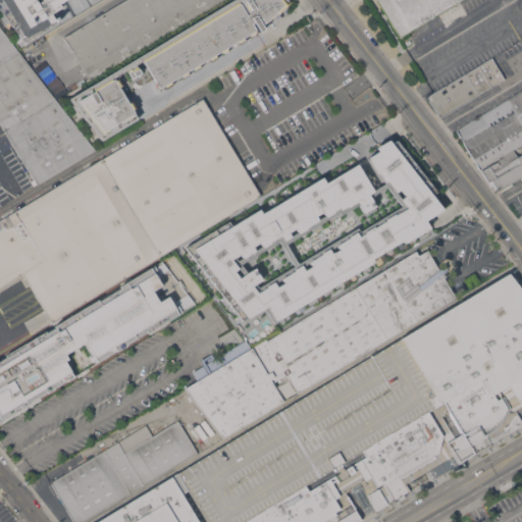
[(0,0),(64,0),(60,3),(62,7),(52,12),(55,17),(58,15),(60,19),(25,41),(0,7),(0,0)]
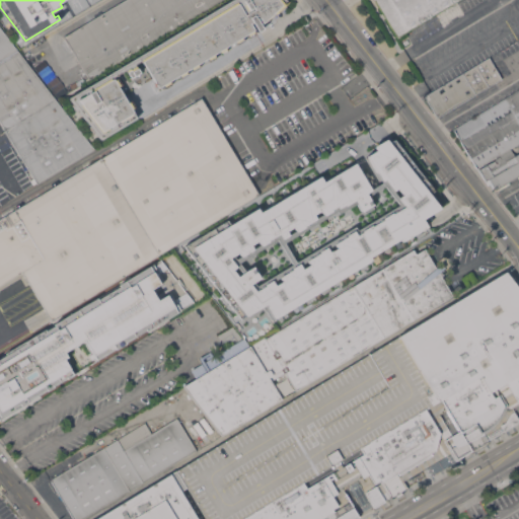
[(92,5),(92,4),(98,0),(65,0),(58,9),(52,13),(55,15),(67,8),(75,14),(92,5)]
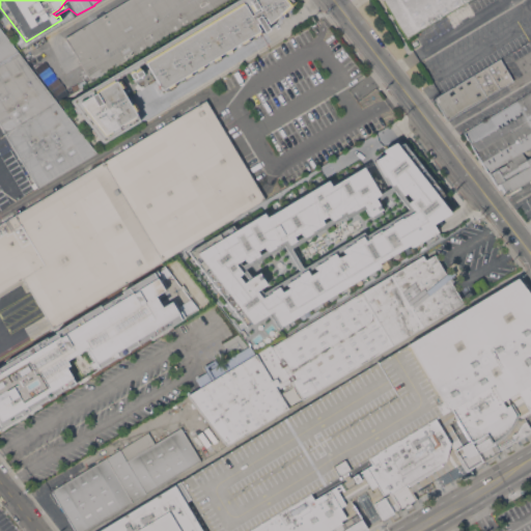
[(127,0),(224,0),(92,81),(66,37),(127,0)]
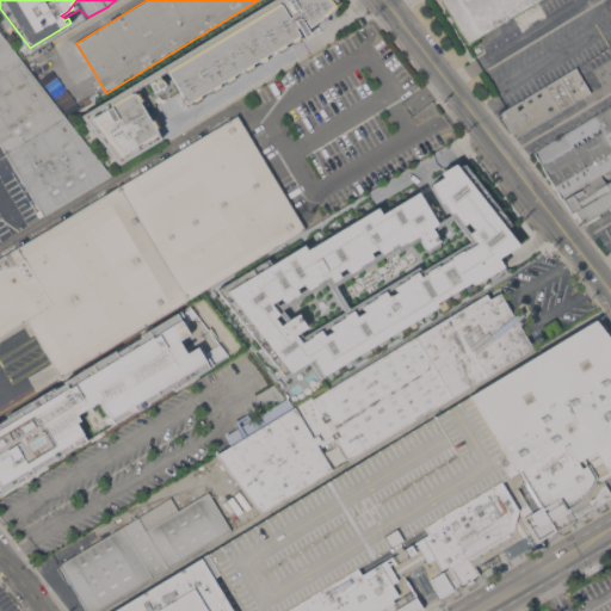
[(271,0),(335,0),(333,2),(335,6),(325,16),(322,14),(309,28),(306,22),(295,28),(300,35),(186,103),(176,85),(142,106),(156,131),(158,130),(161,137),(119,164),(82,115),(271,0)]
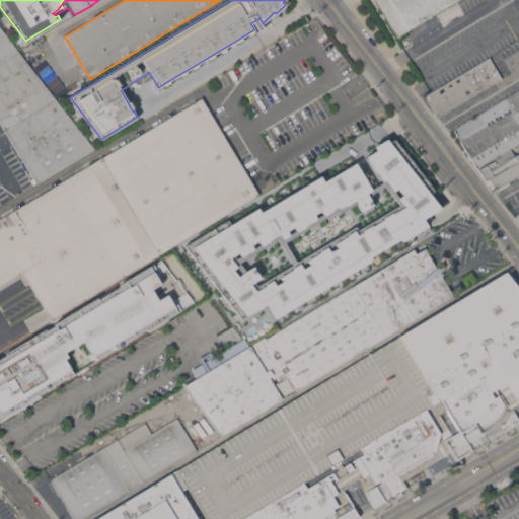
[(457,0),(397,36),(375,0),(457,0)]
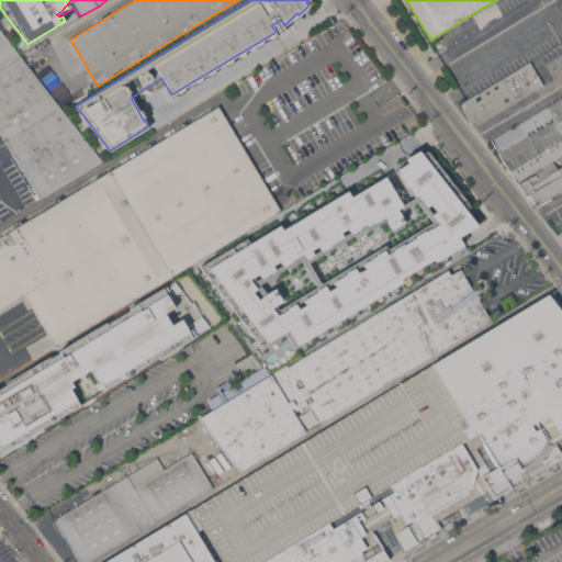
[(62,109),(102,161),(41,199),(7,142),(0,130),(0,29),(20,55),(62,109)]
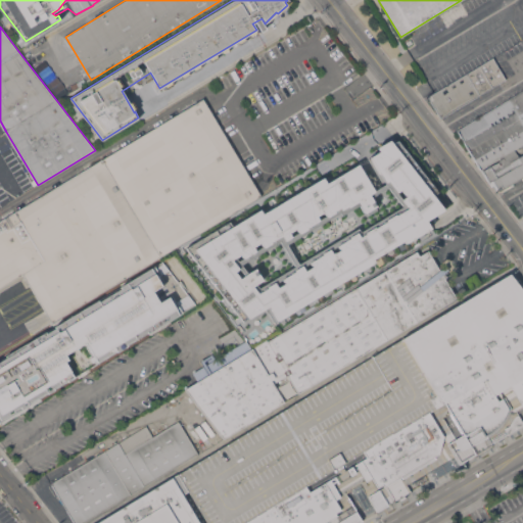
[(493,57),(506,79),(440,117),(428,97),(493,57)]
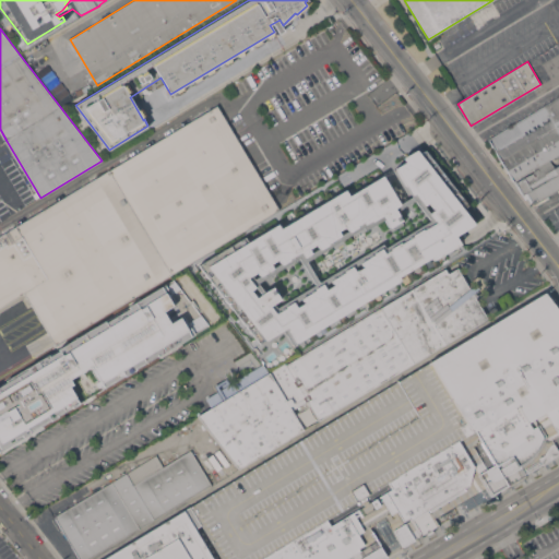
[(558,153),(549,159),(555,167),(558,164),(558,189),(548,195),(549,198),(546,200),(545,198),(534,204),(526,192),(523,193),(516,182),(535,170),(534,170),(536,169),(535,168),(514,181),(489,142),(491,142),(489,139),(558,95),(558,153)]
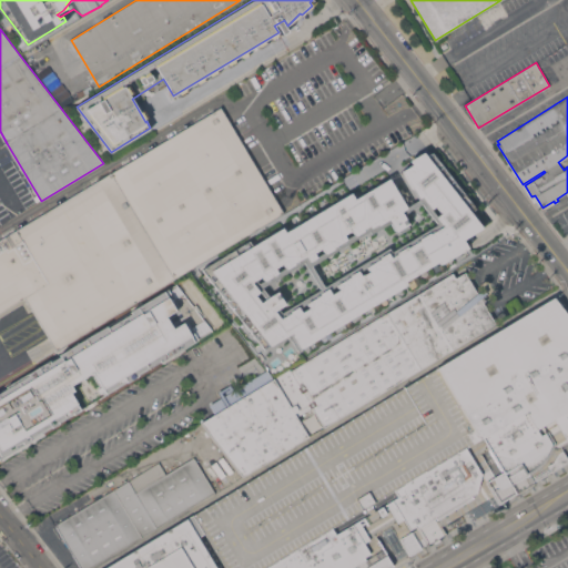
[(0,312),(0,240),(221,107),(283,212),(56,350),(23,297),(0,312)]
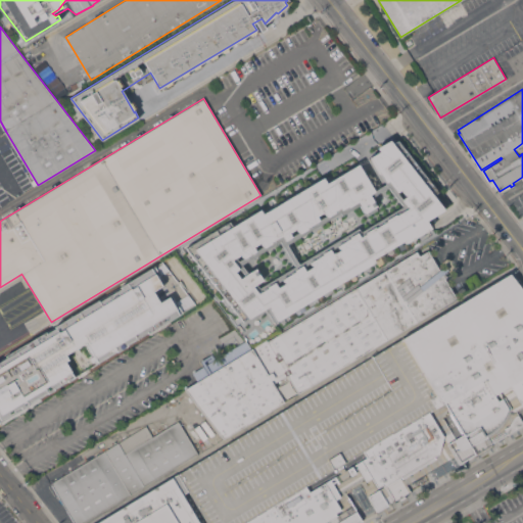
[(269,305),(243,321),(186,247),(230,220),(233,225),(260,208),(263,214),(323,177),(327,183),(358,163),(373,189),(385,182),(370,156),(379,151),(377,147),(389,140),(391,143),(397,140),(438,191),(433,195),(444,209),(426,221),(430,228),(406,243),(403,240),(373,258),(374,262),(278,321),(269,305)]
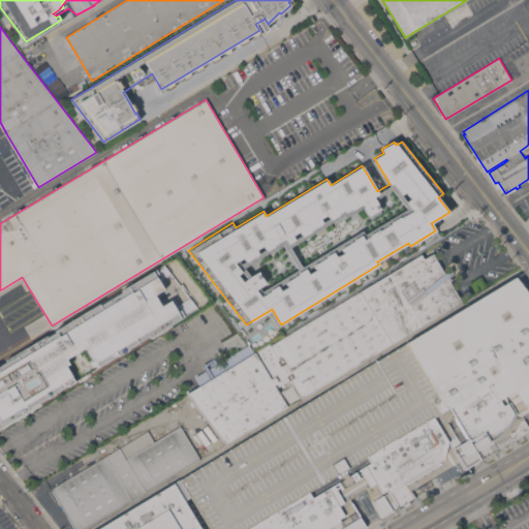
[(254,351),(269,343),(270,345),(421,254),(424,258),(433,253),(443,271),(448,268),(453,274),(447,277),(461,301),(302,398),(290,379),(276,387),(287,406),(226,443),(187,394),(200,385),(195,376),(248,344),(254,351)]
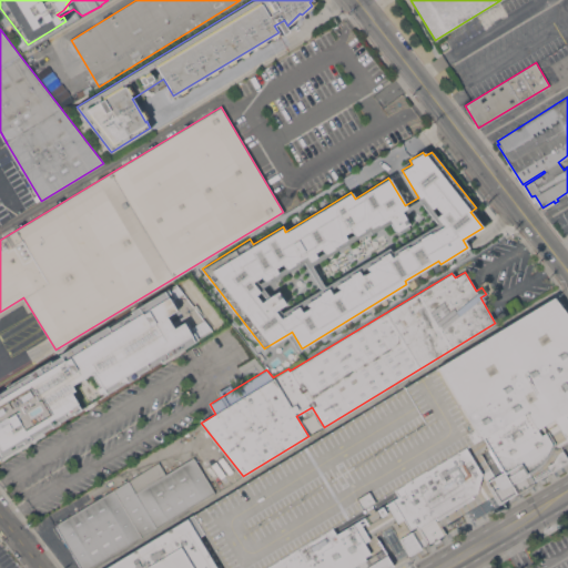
[(209,333),(178,281),(163,290),(175,311),(165,316),(172,327),(182,321),(194,342),(209,333)]
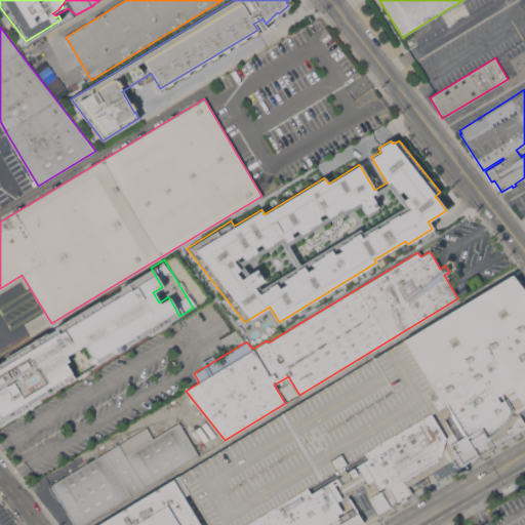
[(443,406),(404,341),(512,277),(524,293),(524,413),(511,390),(503,393),(495,398),(484,381),(443,406)]
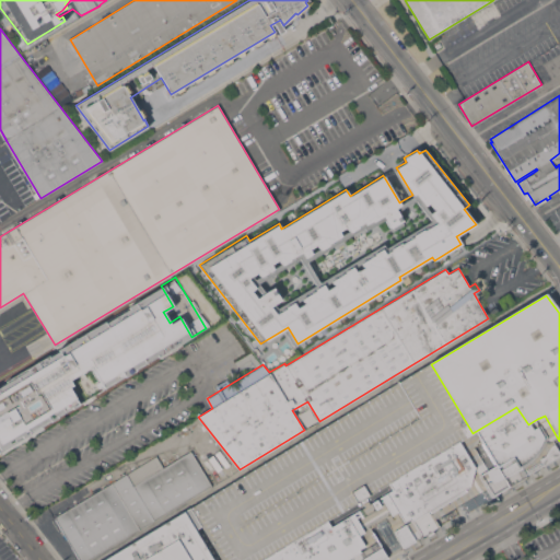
[(22,443),(4,412),(0,415),(0,392),(30,375),(31,376),(159,299),(161,302),(167,299),(174,311),(168,314),(186,343),(22,443)]
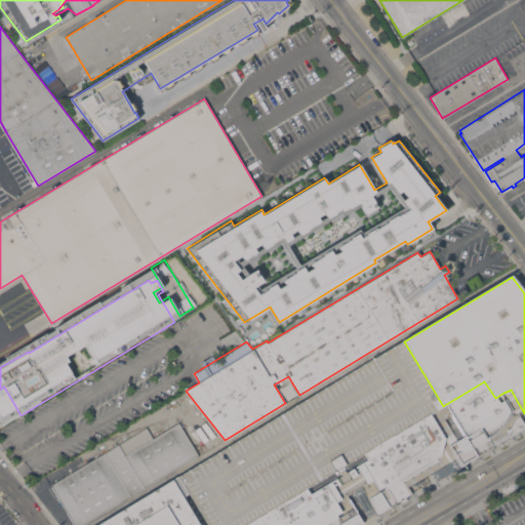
[(93,524),(172,478),(200,524),(209,524),(178,474),(404,341),(443,406),(484,381),(495,398),(503,393),(524,425),(524,427),(494,447),(493,445),(489,448),(489,450),(483,453),(481,453),(475,456),(475,458),(474,460),(473,461),(467,466),(466,466),(462,466),(461,463),(458,466),(454,457),(438,468),(435,479),(425,476),(408,486),(412,492),(394,503),(391,497),(371,497),(353,508),(345,524),(93,524)]
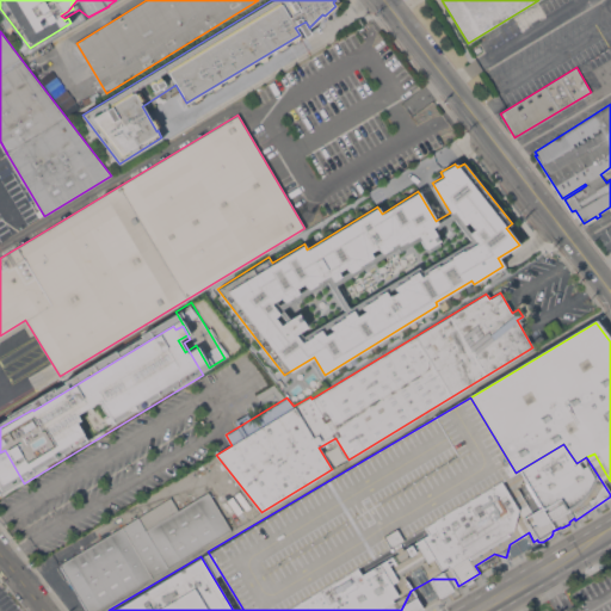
[(232,529),(155,576),(124,525),(171,497),(179,510),(209,492),(232,529)]
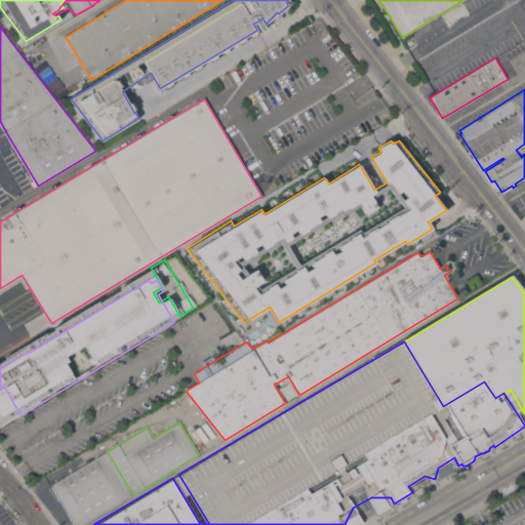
[(75,524),(63,505),(61,505),(59,501),(61,500),(51,485),(105,452),(131,495),(81,524),(75,524)]
